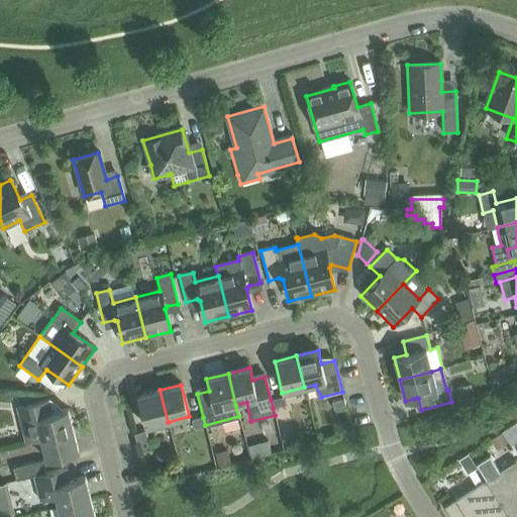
[(145,427),(168,422),(160,390),(137,396),(145,427)]
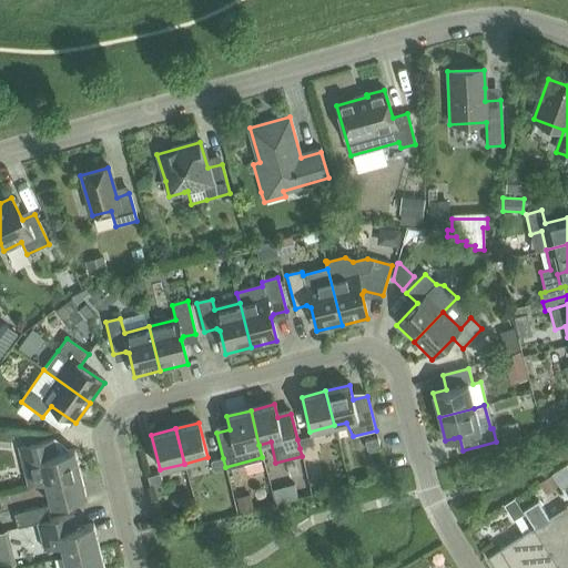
[(11,434),(0,433),(0,446),(10,447),(11,434)]
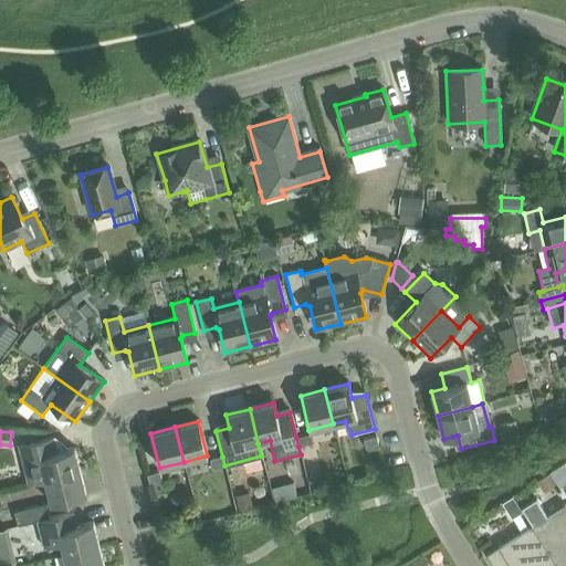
[(28,485),(45,481),(80,472),(73,449),(56,453),(52,438),(19,447),(28,485)]
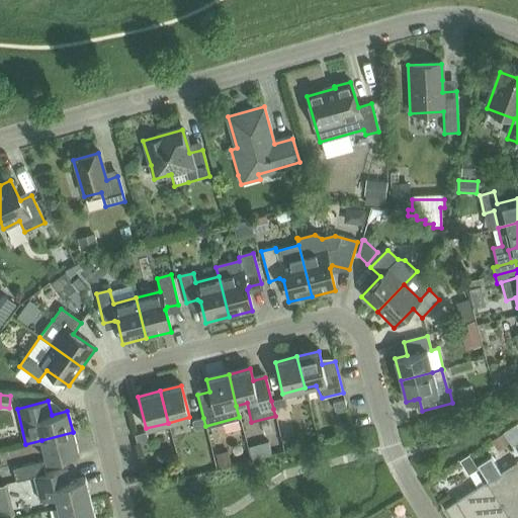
[(47,462),(78,454),(73,432),(41,440),(47,462)]
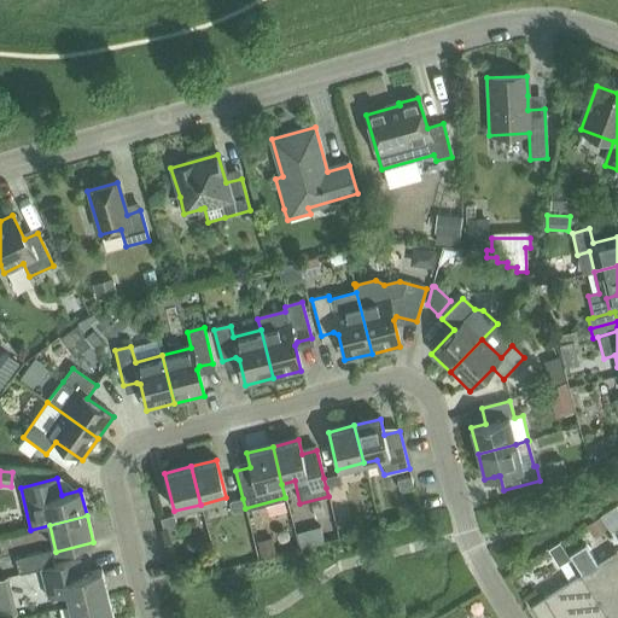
[(144,523),(128,525),(132,544),(146,542),(144,523)]
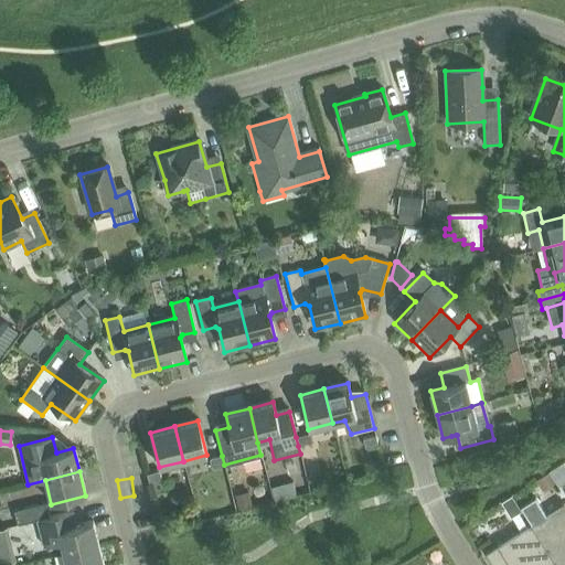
[(519,508),(521,511),(530,525),(554,564),(564,564),(564,507),(563,504),(544,516),(533,499),(519,508)]
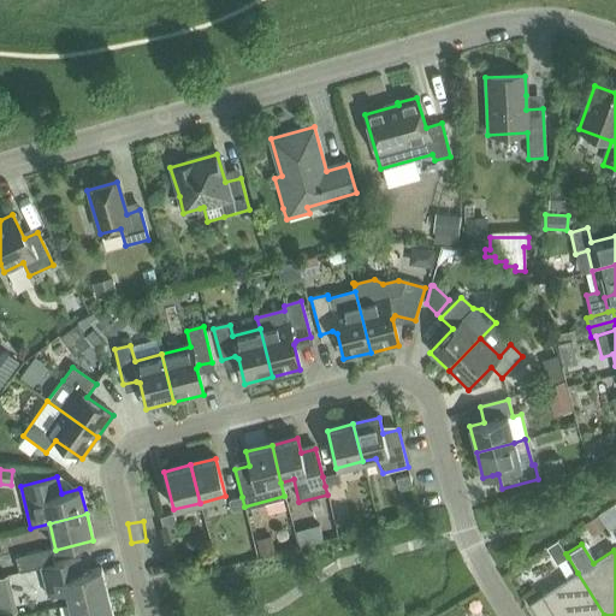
[(49,550),(15,558),(18,573),(53,564),(49,550)]
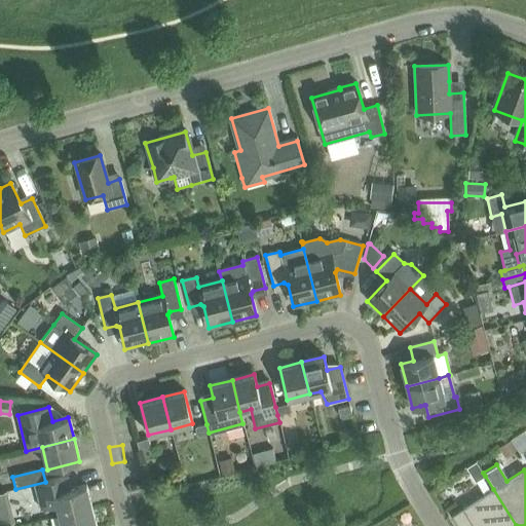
[(60,516),(91,508),(85,486),(70,490),(67,477),(34,485),(40,510),(57,505),(60,516)]
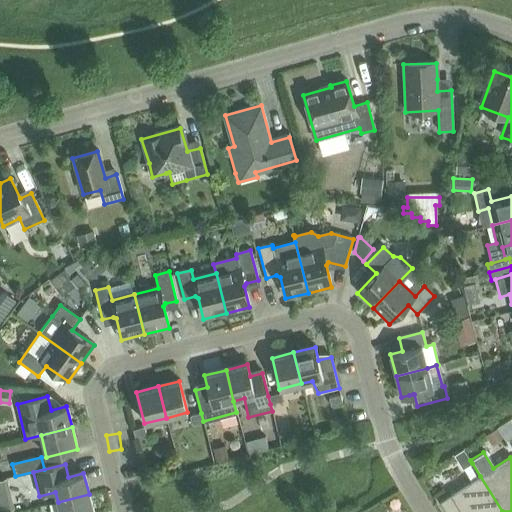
[(502,511),(480,476),(439,502),(445,511),(471,511),(473,511),(474,511),(502,511)]
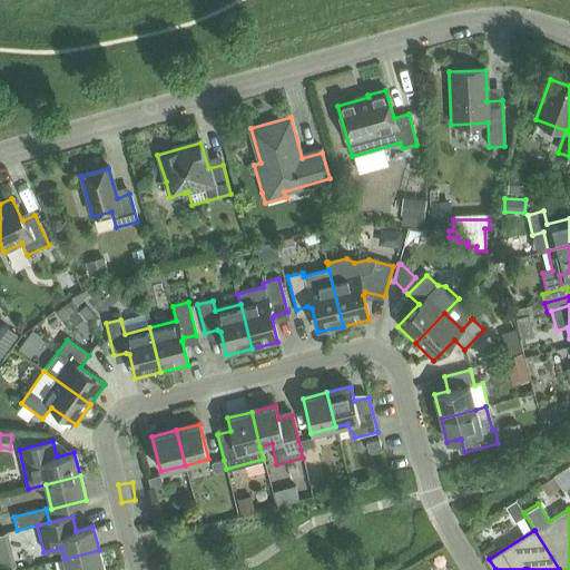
[(104,569),(99,550),(65,559),(66,569),(104,569)]
